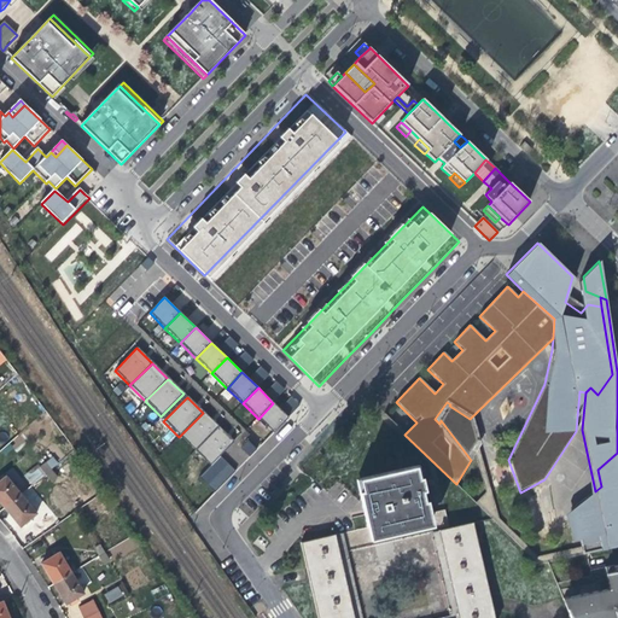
[(582,555),(581,547),(537,558),(499,519),(493,499),(470,419),(449,406),(450,404),(447,402),(435,419),(439,424),(441,420),(471,460),(473,454),(485,493),(476,503),(540,565),(547,564),(582,555)]
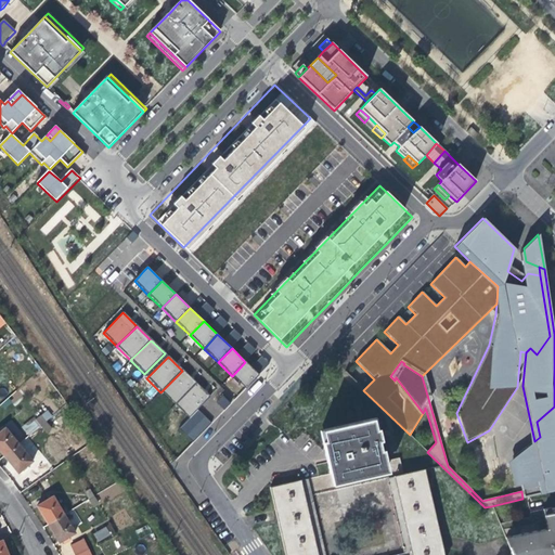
[(245,389),(259,375),(245,362),(232,376),(245,389)]
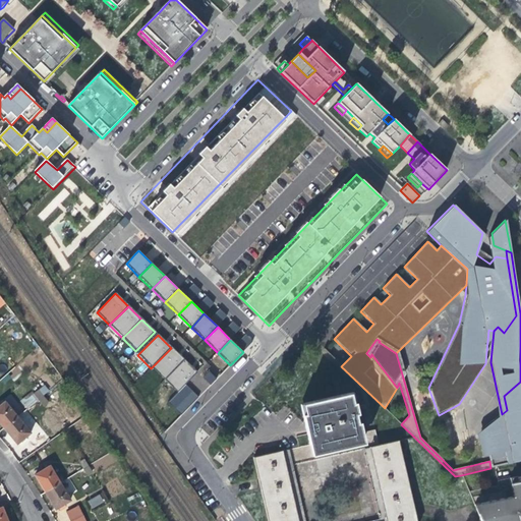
[(164,381),(184,360),(171,348),(151,368),(164,381)]
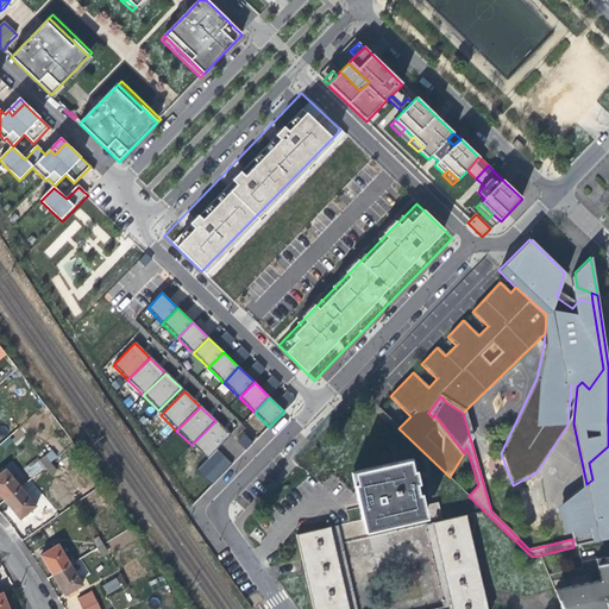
[(207,460),(231,437),(215,421),(192,445),(207,460)]
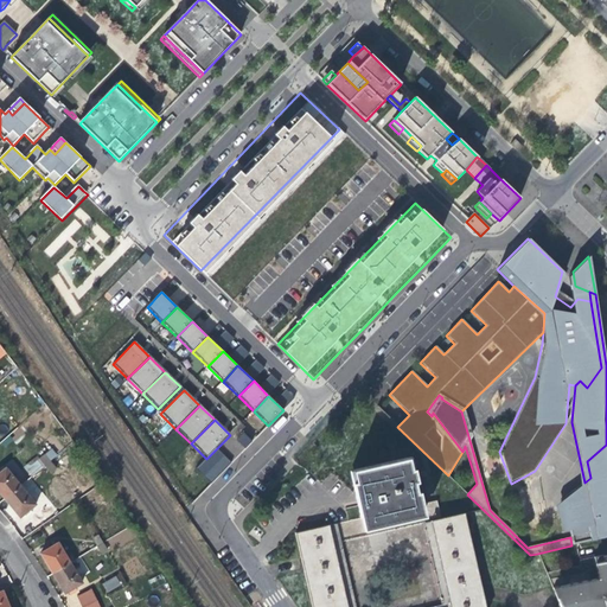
[(606,536),(606,445),(587,461),(590,478),(585,483),(575,491),(577,494),(563,505),(566,512),(570,537),(572,545),(606,536)]
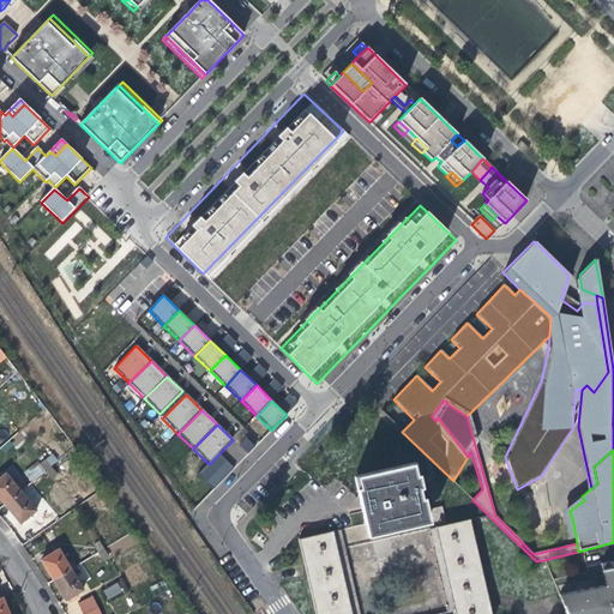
[(40,465),(46,473),(50,469),(44,462),(40,465)]
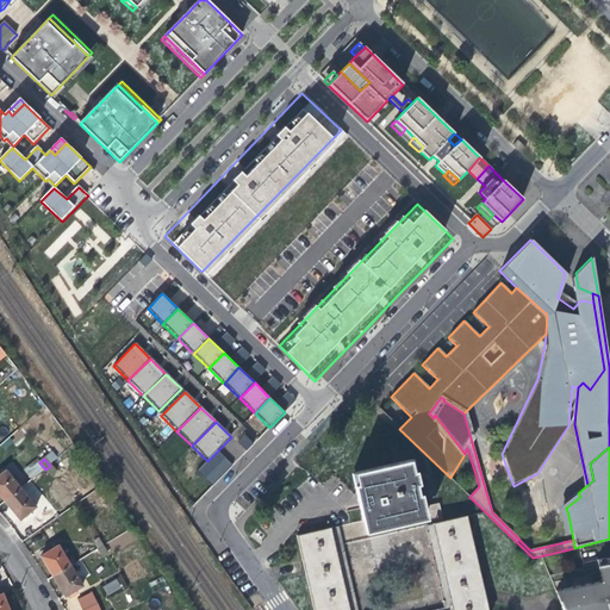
[(30,481),(32,480),(44,471),(36,461),(23,473),(30,481)]
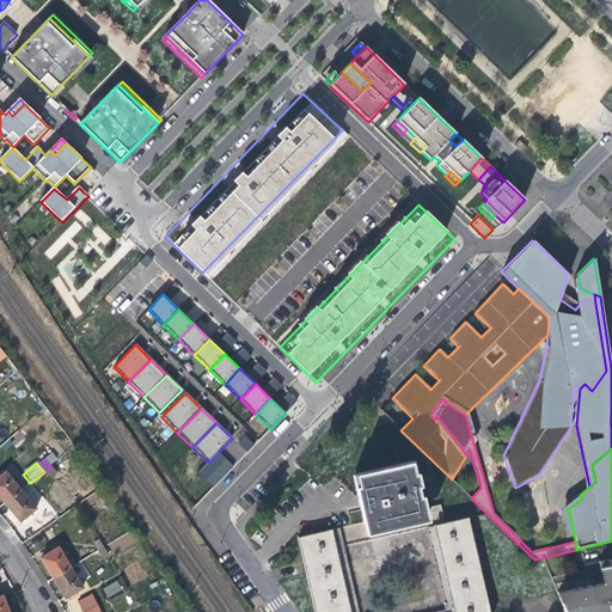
[(55,475),(50,467),(46,471),(50,477),(50,478),(55,475)]
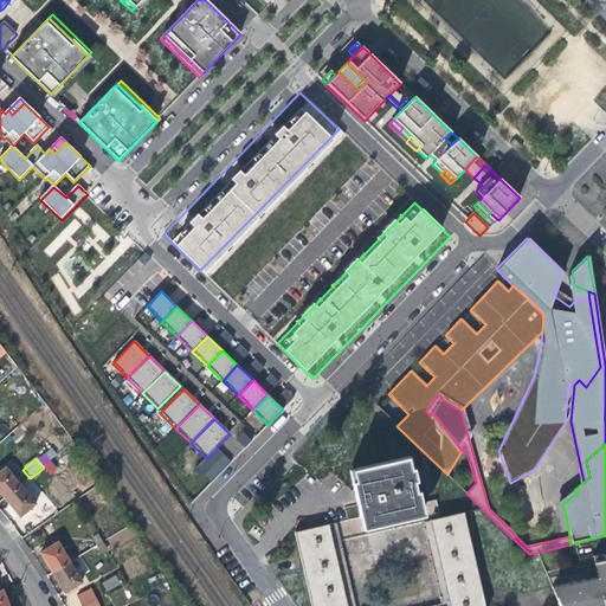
[(350,477),(361,524),(363,535),(425,521),(421,509),(411,464),(350,477)]
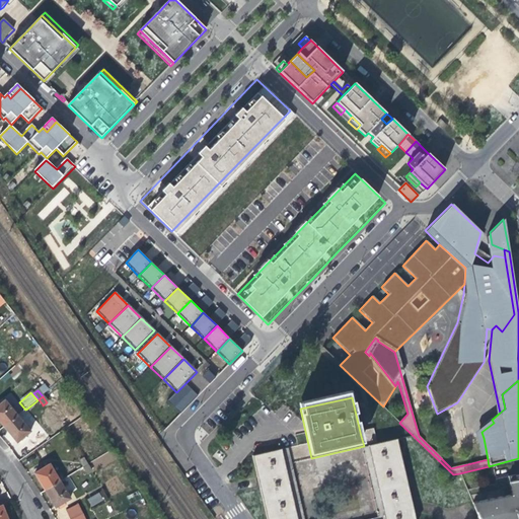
[(30,414),(43,404),(39,399),(38,400),(27,409),(30,414)]
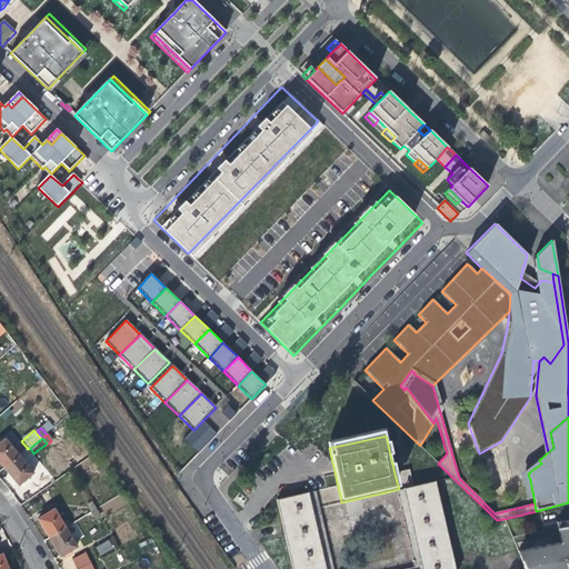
[(0,465),(3,469),(18,458),(5,440),(0,443),(0,465)]
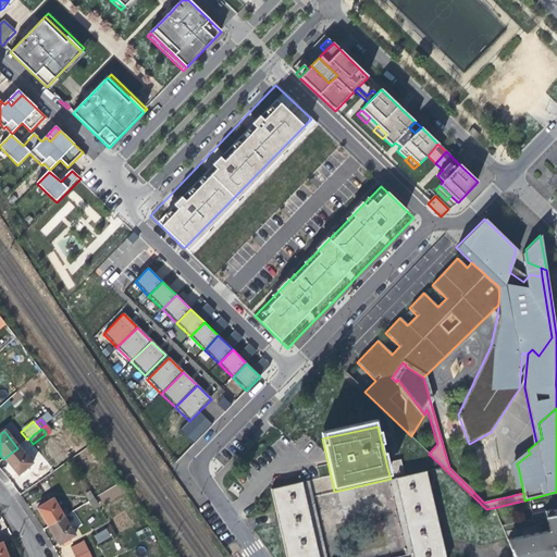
[(32,465),(17,448),(3,459),(11,468),(17,477),(32,465)]
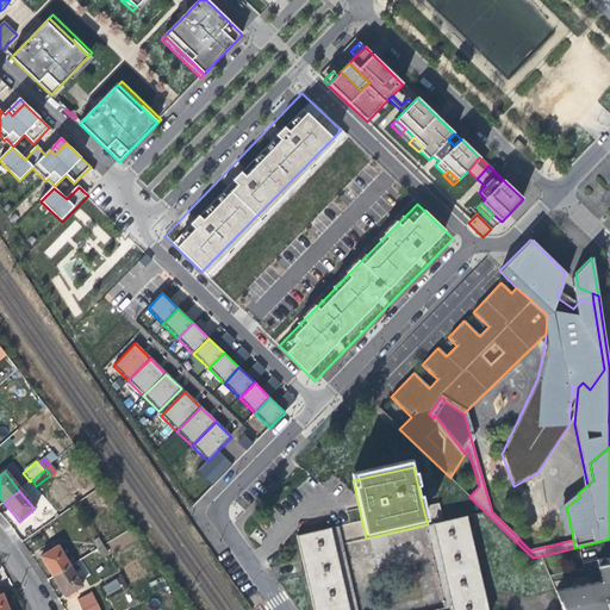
[(440,509),(424,512),(428,524),(366,539),(363,528),(331,535),(348,609),(450,609),(433,530),(443,528),(440,509)]
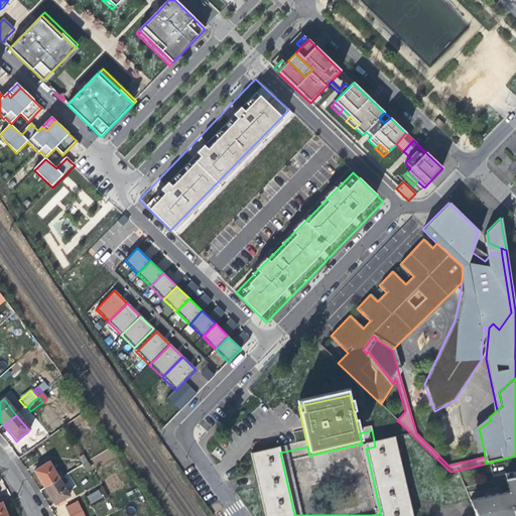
[(366,448),(381,515),(411,515),(395,441),(375,446),(366,448)]
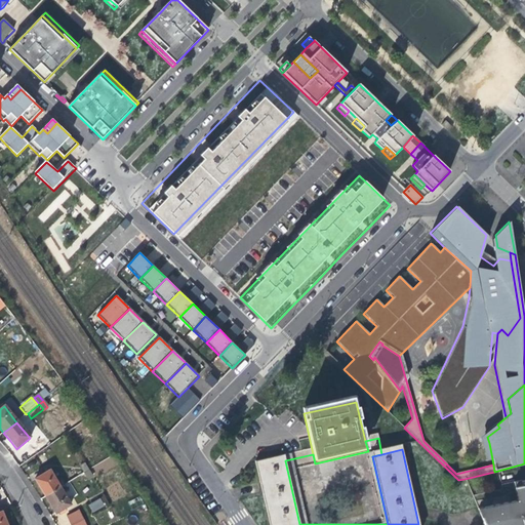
[(299,524),(285,460),(256,467),(261,489),(269,524),(299,524)]
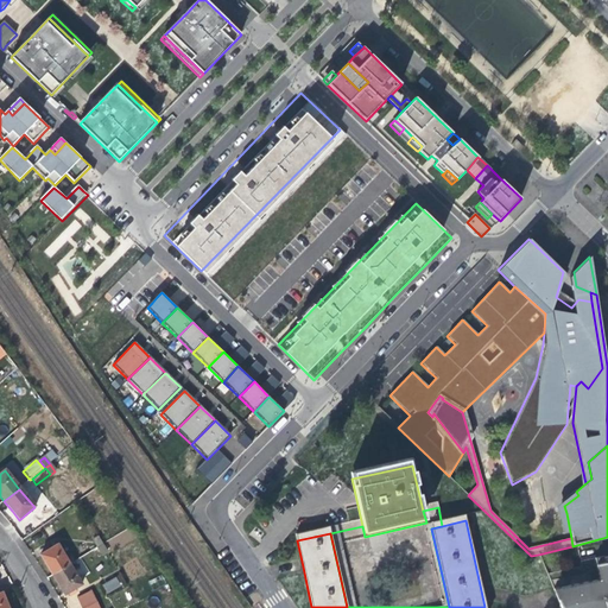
[(92,542),(95,549),(101,545),(96,538),(92,542)]
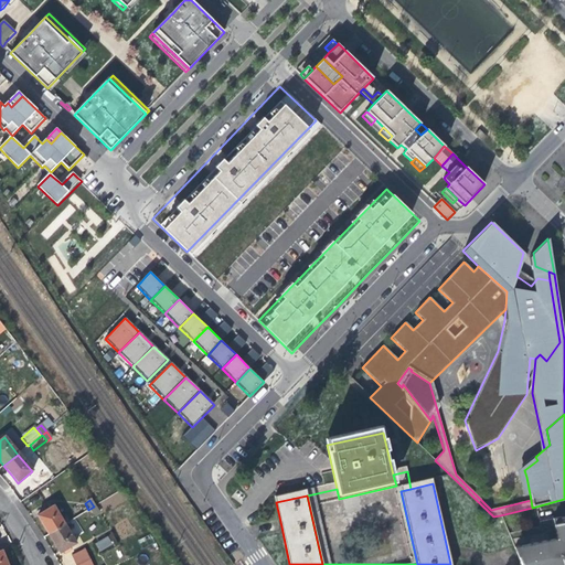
[(41,524),(48,535),(63,525),(52,507),(36,516),(41,524)]
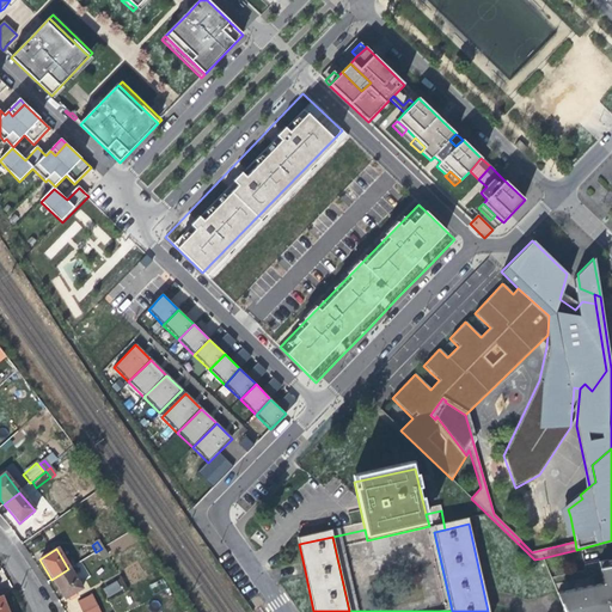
[(106,557),(102,549),(96,552),(101,561),(106,557)]
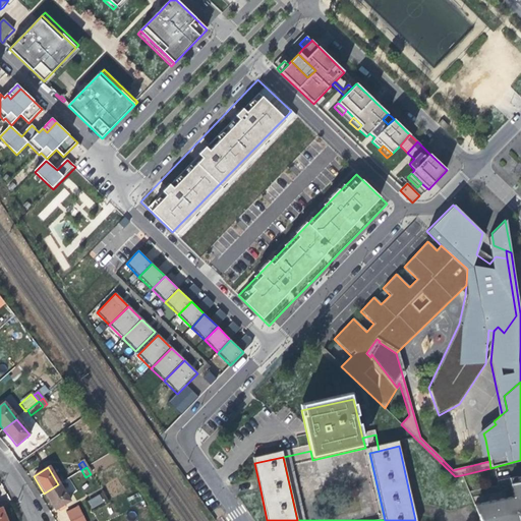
[(479,499),(484,520),(520,520),(520,475),(504,480),(507,493),(479,499)]
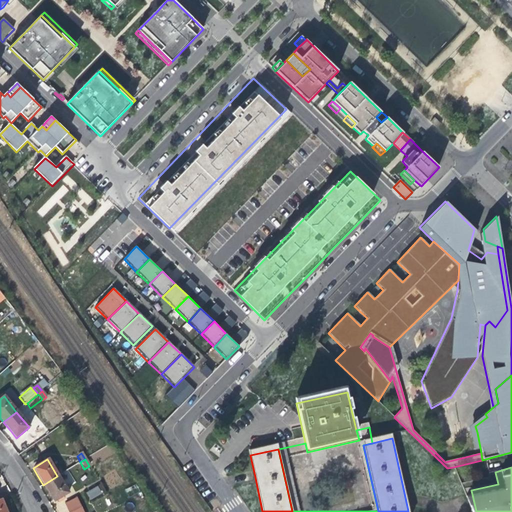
[(67,494),(57,476),(43,485),(49,495),(53,502),(67,494)]
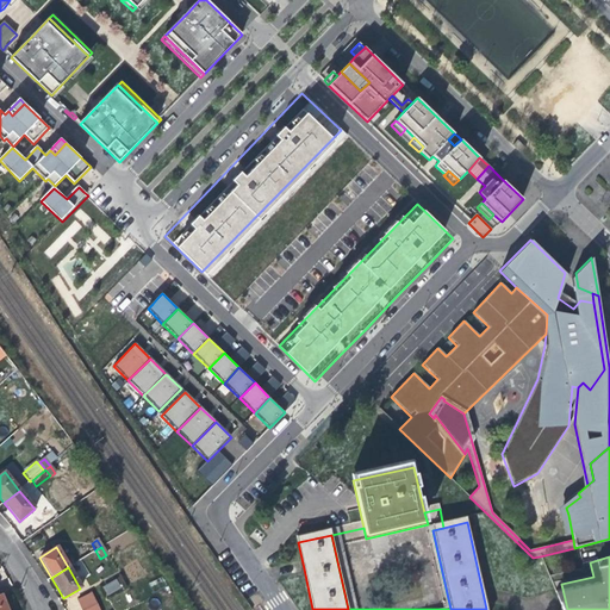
[(104,587),(107,596),(122,587),(117,580),(104,587)]
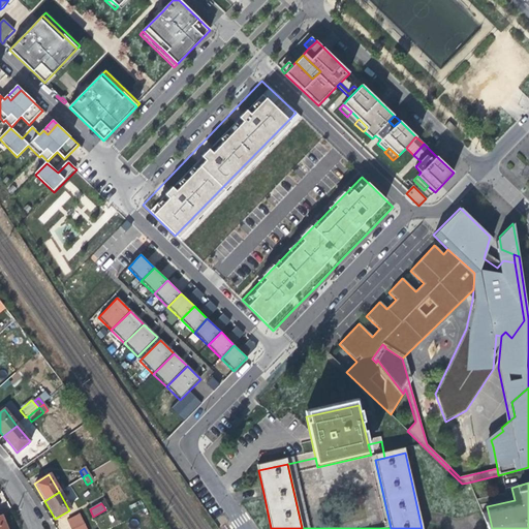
[(87,528),(81,512),(67,519),(71,528),(87,528)]
